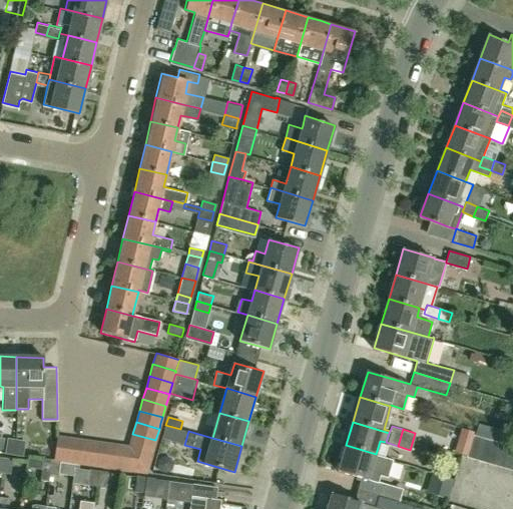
[(57,434),(53,459),(60,460),(66,461),(70,436),(57,434)]
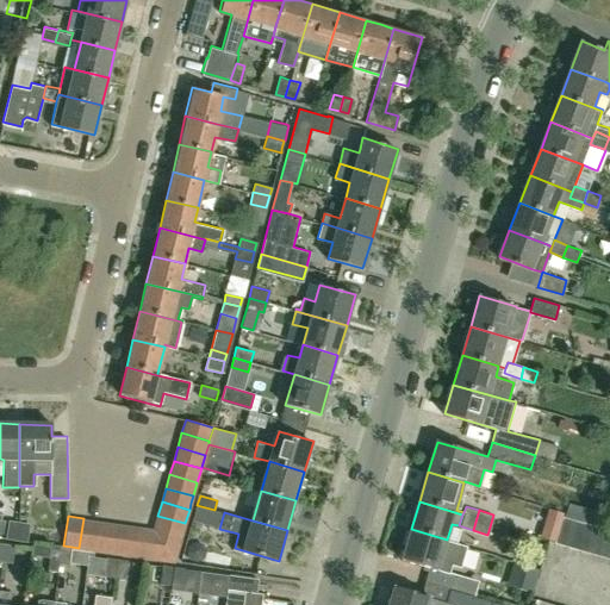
[(154,528),(174,561),(185,523),(157,516),(154,528)]
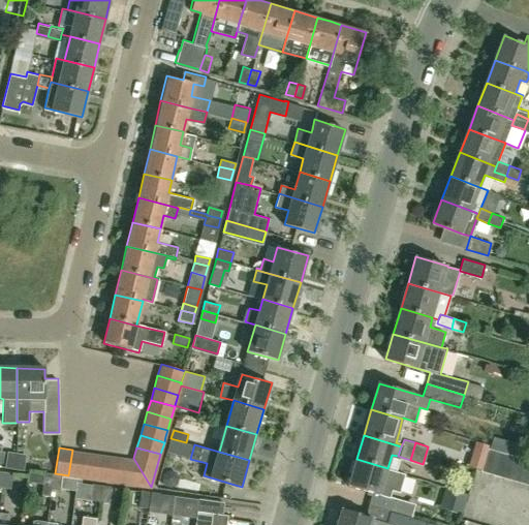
[(480,470),(492,473),(498,451),(488,448),(480,470)]
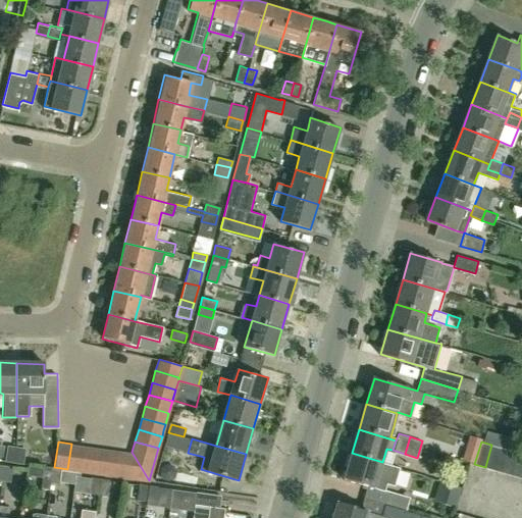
[(84,446),(71,444),(67,469),(77,470),(80,470),(84,446)]
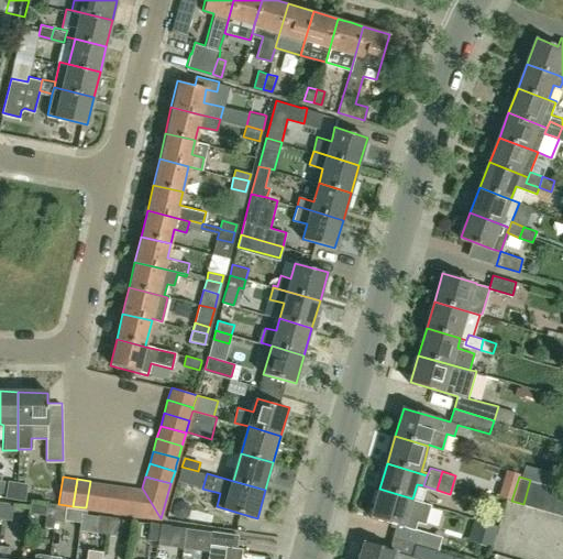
[(523,504),(536,507),(542,483),(530,480),(523,504)]
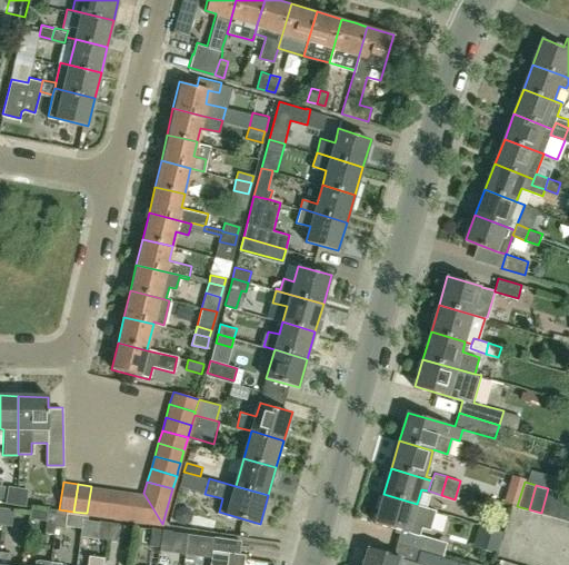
[(6,503),(17,505),(19,488),(9,486),(6,503)]
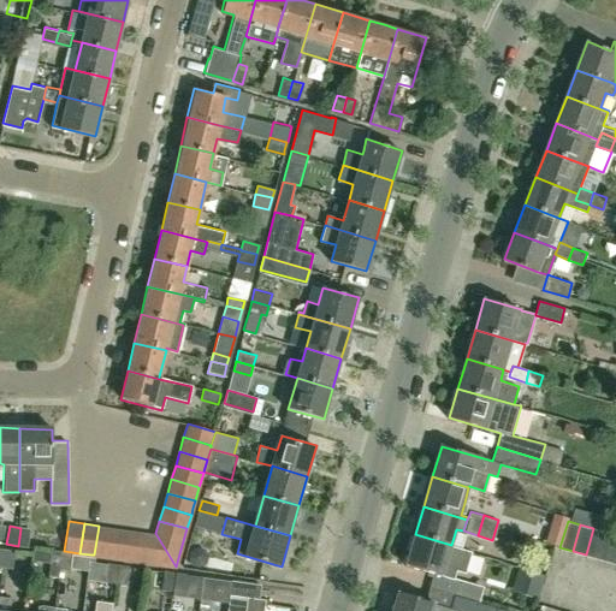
[(108,557),(113,527),(99,526),(94,555),(108,557)]
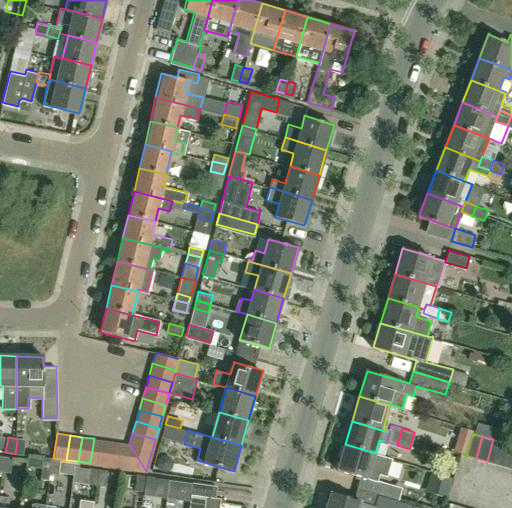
[(106,440),(94,438),(90,463),(99,464),(102,465),(106,440)]
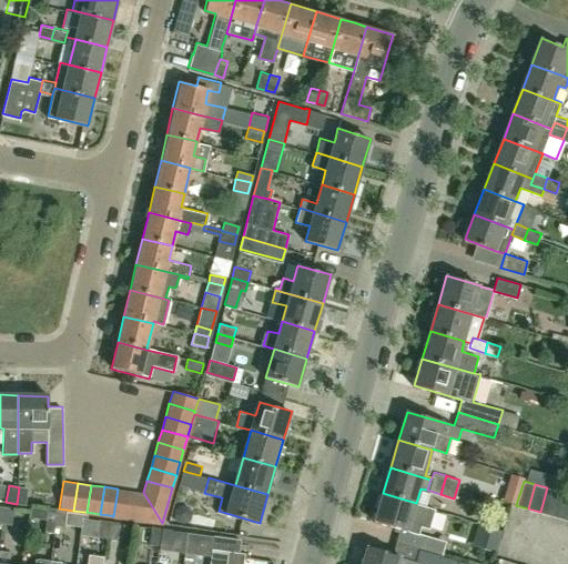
[(19,487),(17,504),(26,505),(28,489),(19,487)]
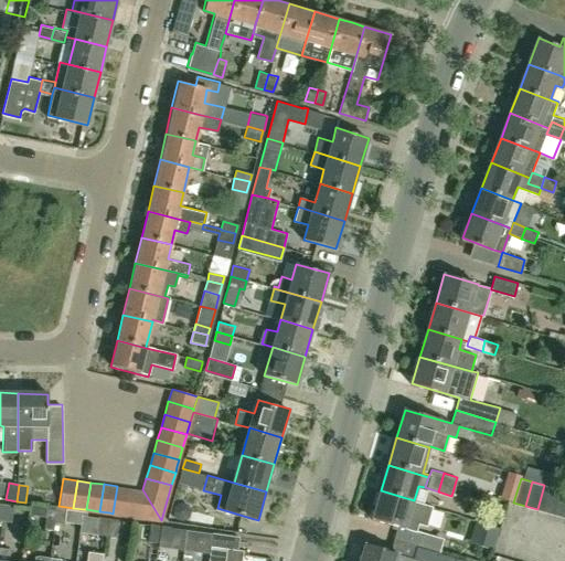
[(537,509),(550,512),(556,488),(544,485),(537,509)]
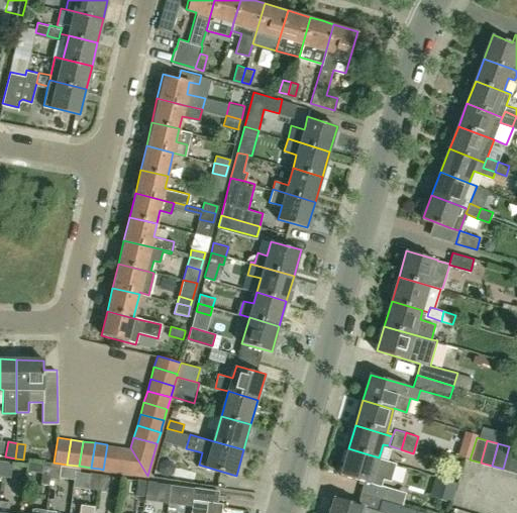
[(107,444),(103,470),(115,471),(118,446),(107,444)]
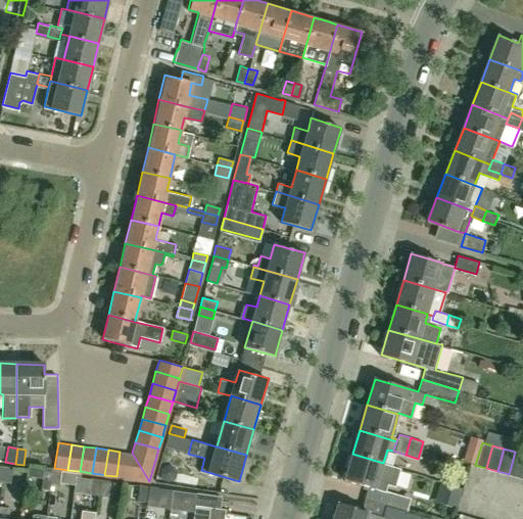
[(132,453),(120,452),(116,476),(126,478),(149,481),(132,453)]
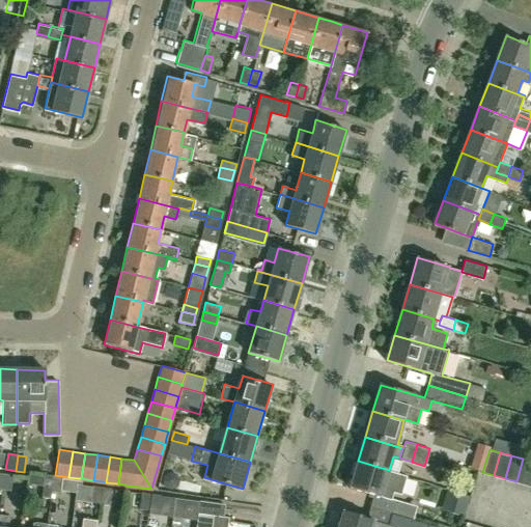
[(516,481),(527,484),(530,470),(530,461),(523,459),(516,481)]
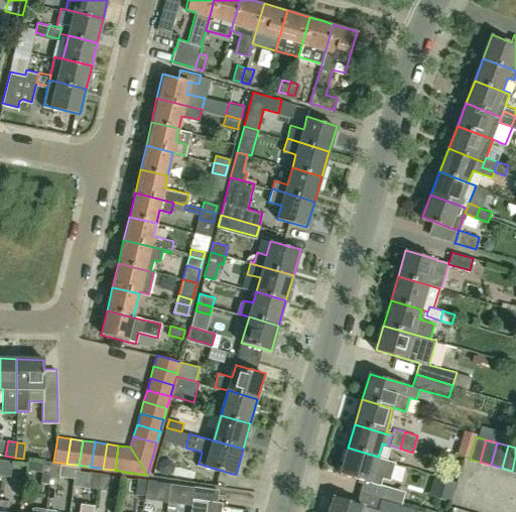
[(363,482),(360,491),(401,503),(405,491),(384,485),(379,483),(382,473),(374,471),(378,457),(348,448),(341,473),(359,479),(359,481),(363,482)]
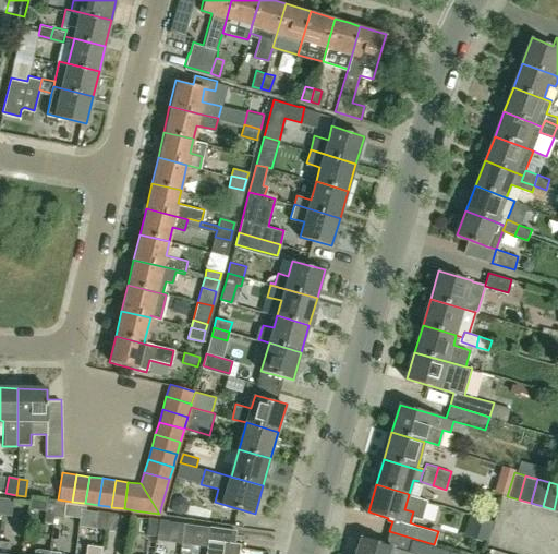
[(53,524),(55,516),(57,500),(31,496),(29,507),(46,509),(44,522),(53,524)]
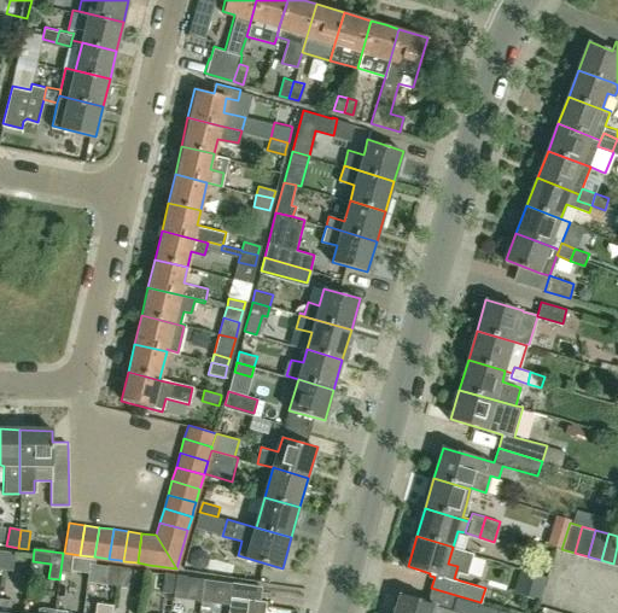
[(3,552),(1,567),(10,568),(12,553),(3,552)]
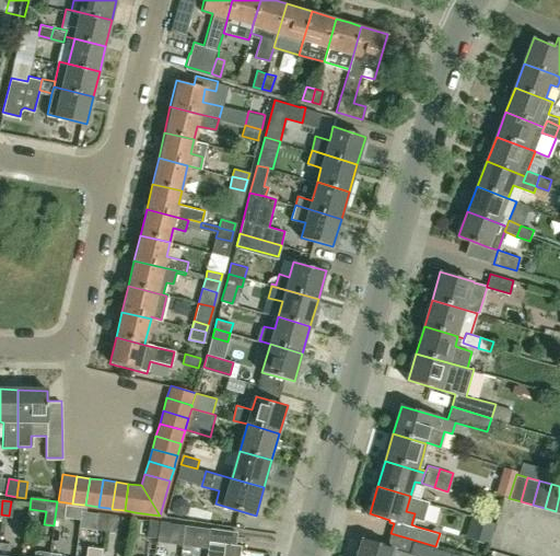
[(57,501),(55,518),(63,519),(66,502),(58,501),(57,501)]
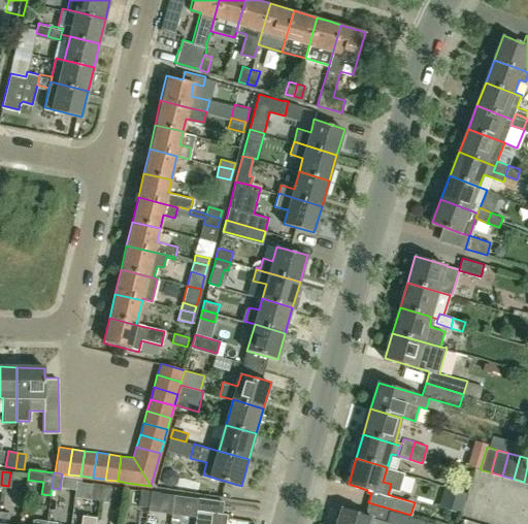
[(90,497),(99,498),(101,484),(92,482),(90,497)]
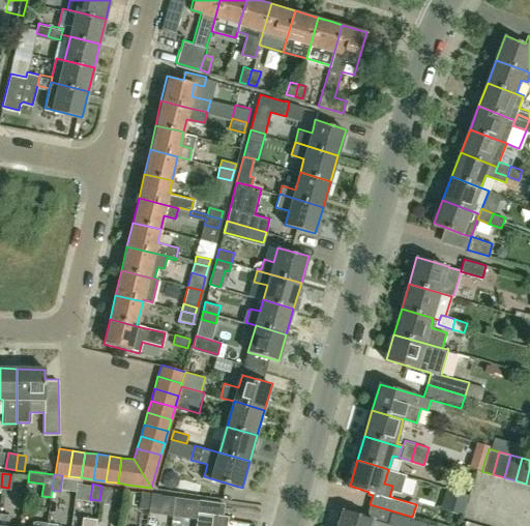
[(108,502),(110,487),(101,486),(99,500),(108,502)]
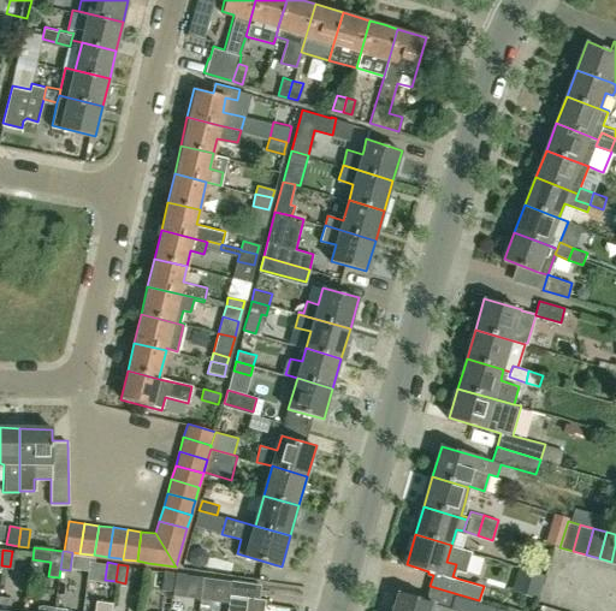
[(161,588),(173,589),(176,571),(164,570),(161,588)]
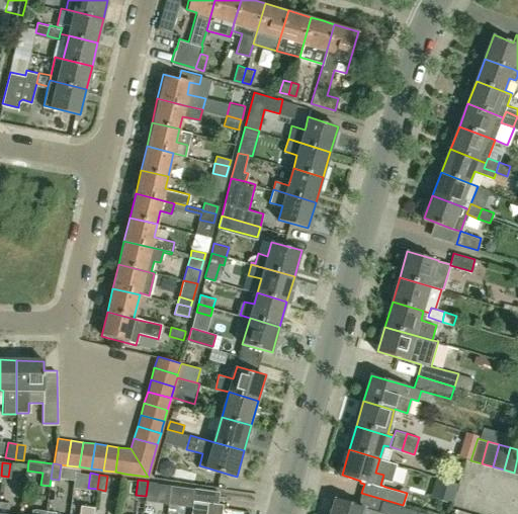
[(154,497),(156,482),(148,481),(146,496),(154,497)]
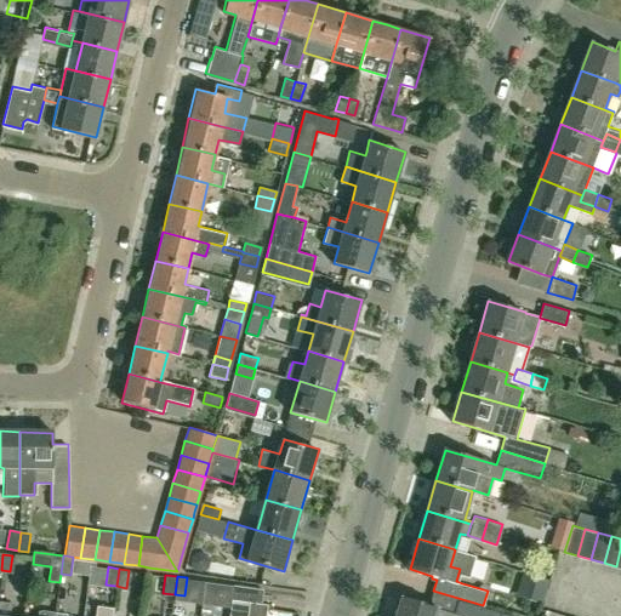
[(232,598),(234,583),(205,580),(201,602),(231,605),(231,602),(232,598)]
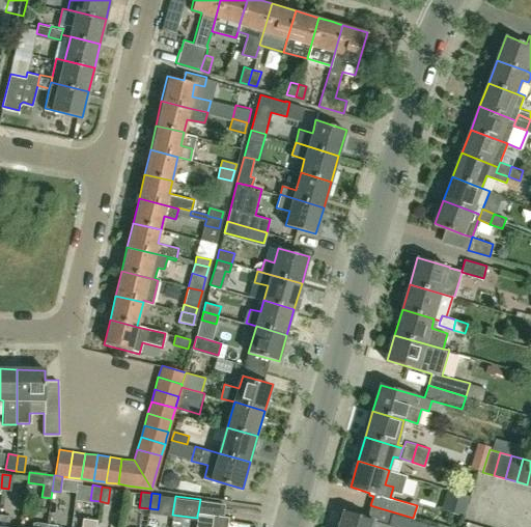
[(223,515),(224,502),(200,499),(198,511),(223,515)]
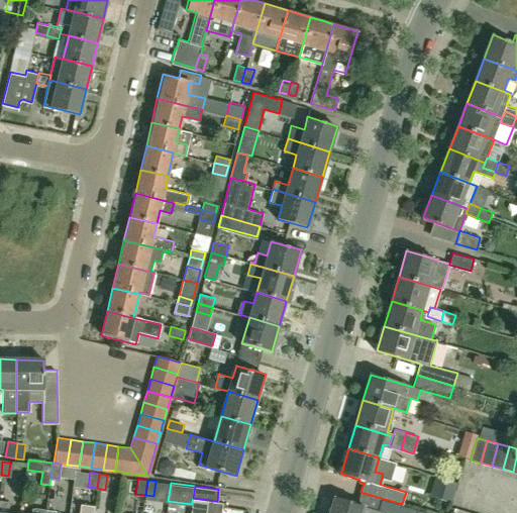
[(334,497),(329,512),(372,512),(374,510),(383,512),(399,512),(402,504),(360,492),(356,491),(352,503),(334,497)]
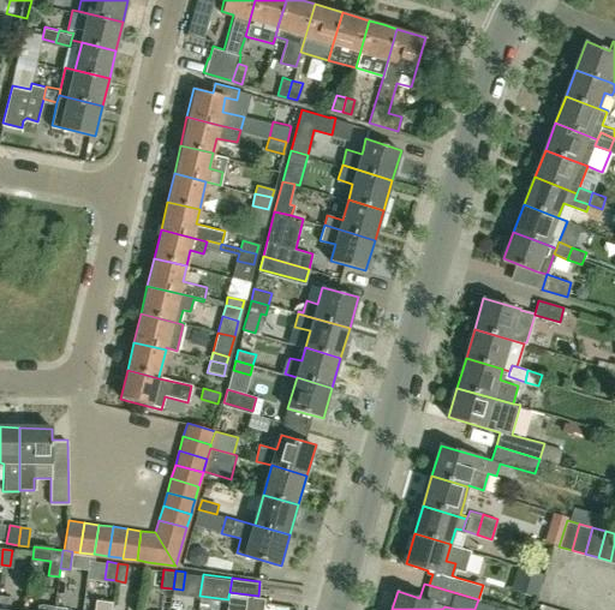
[(0,609),(9,609),(11,596),(0,593),(0,609)]
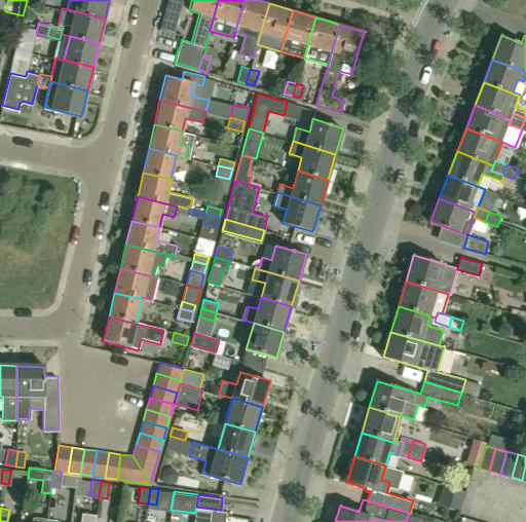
[(95,521),(97,514),(82,512),(80,521),(95,521)]
